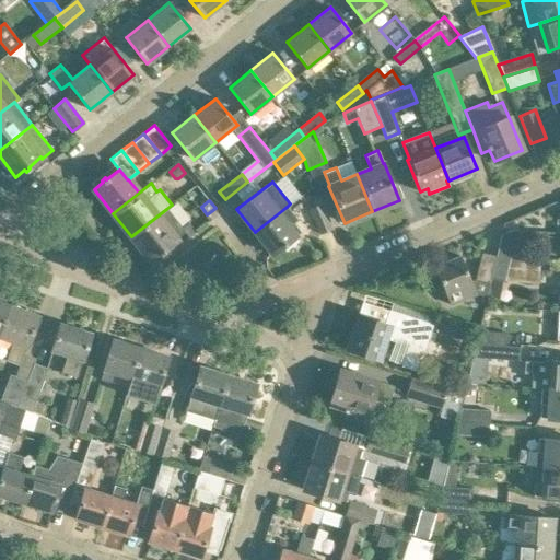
[(319,233),(333,228),(323,203),(310,209),(319,233)]
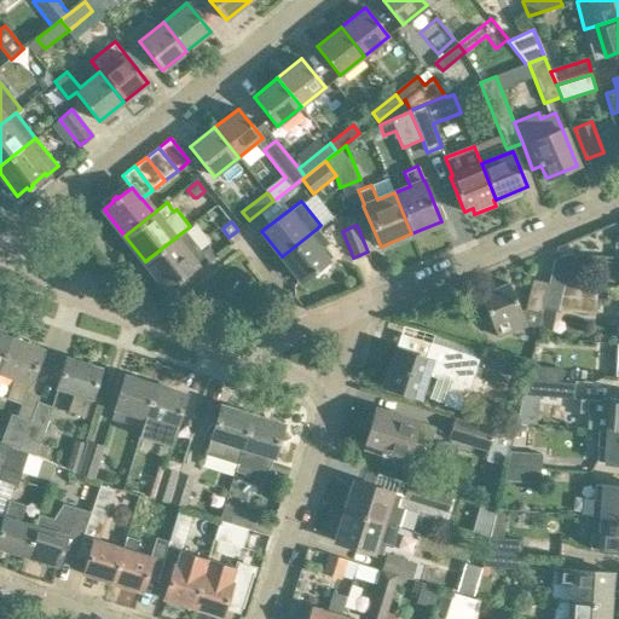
[(329,243),(317,229),(282,256),(301,282),(328,261),(328,260),(333,256),(324,247),(329,243)]
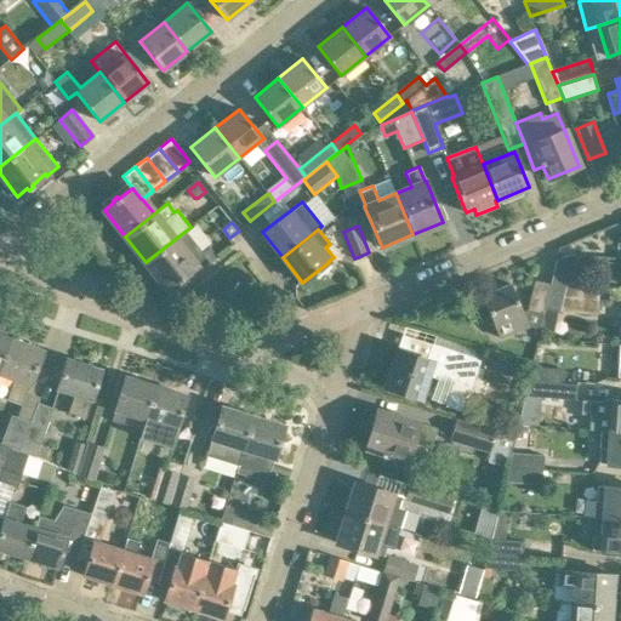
[(205,257),(184,232),(146,262),(166,289),(176,280),(178,281),(182,279),(181,278),(195,266),(195,265),(205,257)]
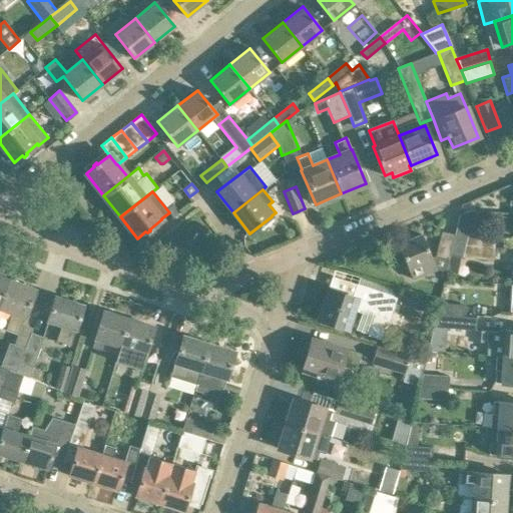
[(450,253),(462,257),(465,246),(468,233),(472,233),(476,211),(471,210),(459,214),(456,225),(454,234),(450,253)]
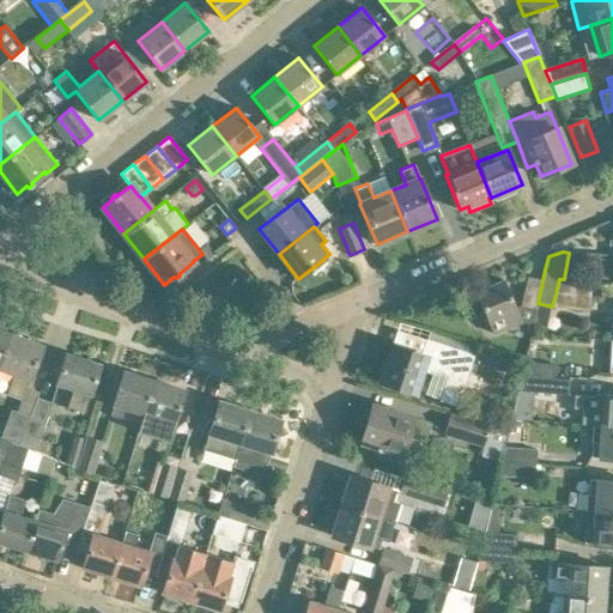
[(503,280),(475,291),(492,334),(521,322),(532,325),(538,303),(542,280),(528,277),(521,305),(515,308),(503,280)]
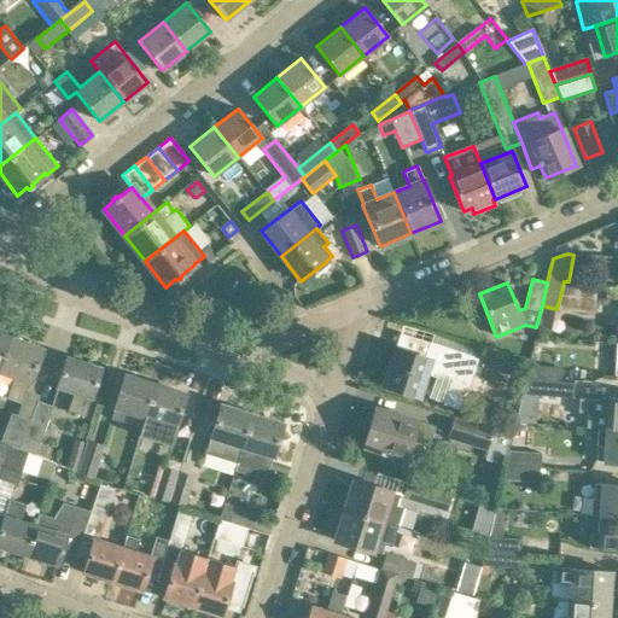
[(569,281),(564,281),(560,297),(595,299),(596,284),(569,281)]
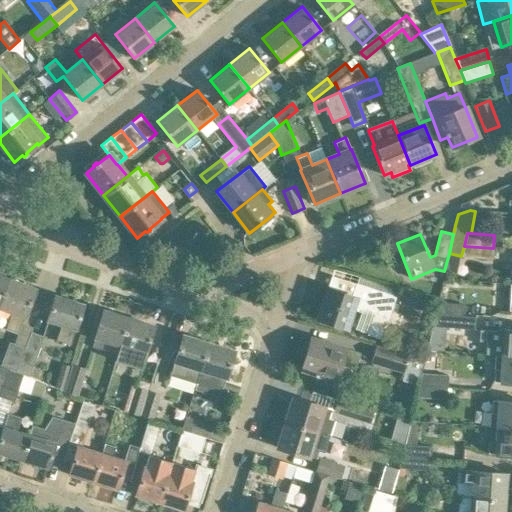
[(493,248),(464,246),(461,256),(492,259),(493,248)]
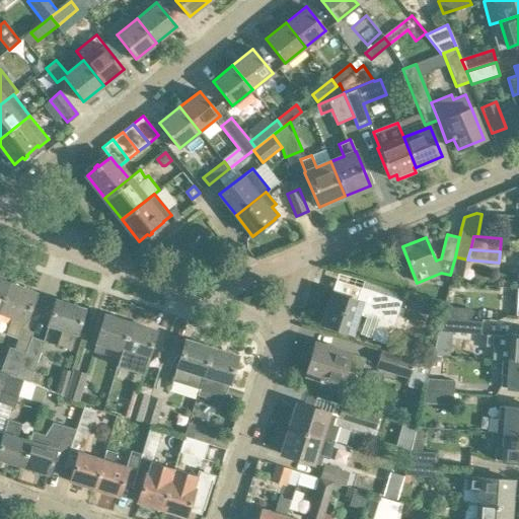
[(0,305),(9,283),(0,279),(0,305)]
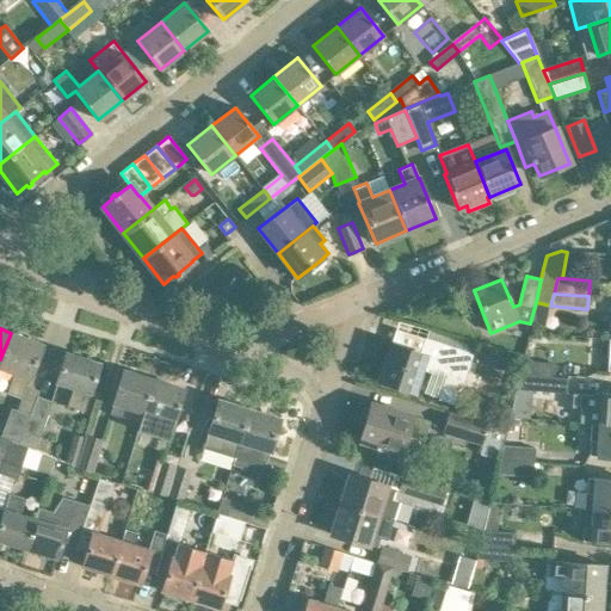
[(42,344),(11,333),(0,359),(0,368),(14,374),(7,394),(22,399),(42,344)]
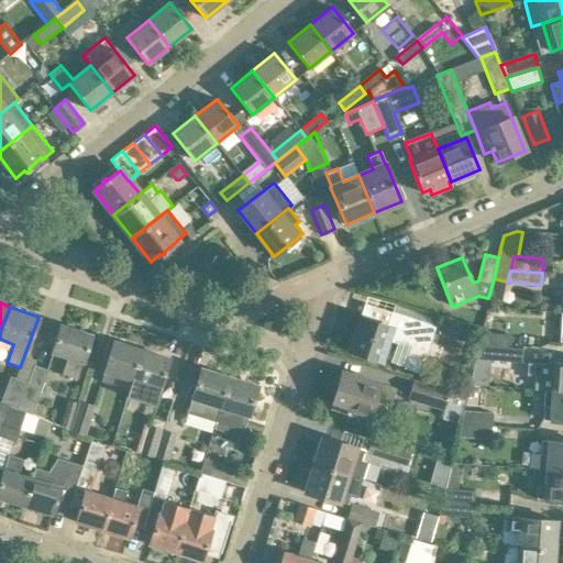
[(360,317),(349,351),(381,361),(387,339),(427,352),(435,327),(390,312),(386,326),(360,317)]
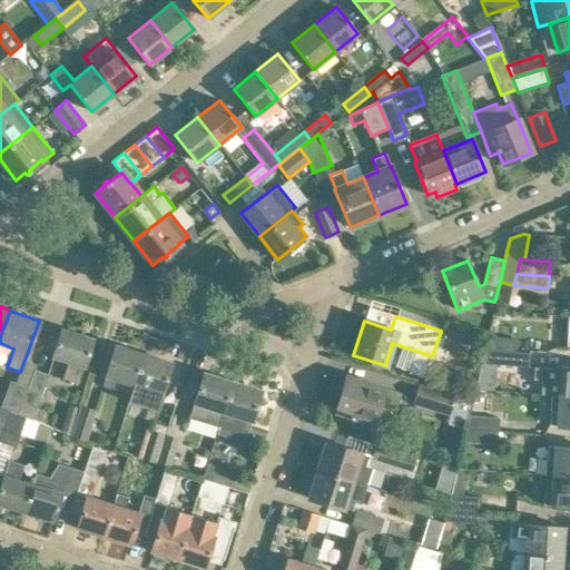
[(79,384),(92,338),(61,328),(52,357),(68,362),(62,380),(79,384)]
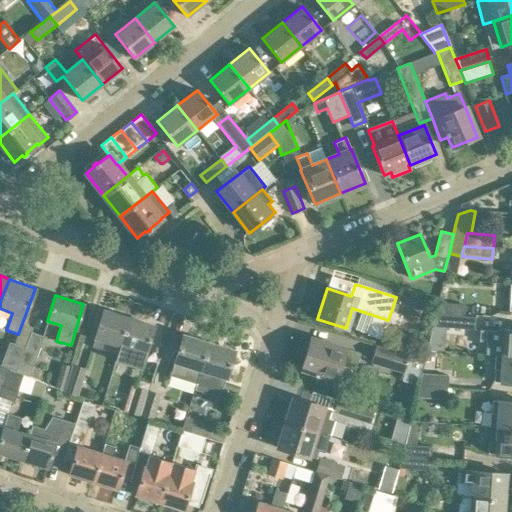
[(435,315),(465,317),(466,305),(438,303),(435,315)]
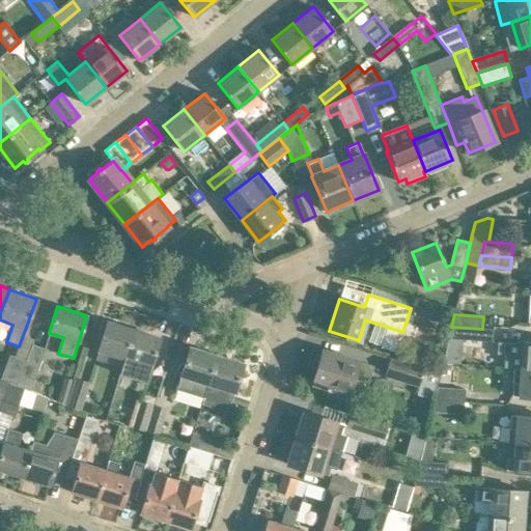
[(110,354),(124,358),(134,330),(106,322),(94,360),(107,364),(110,354)]
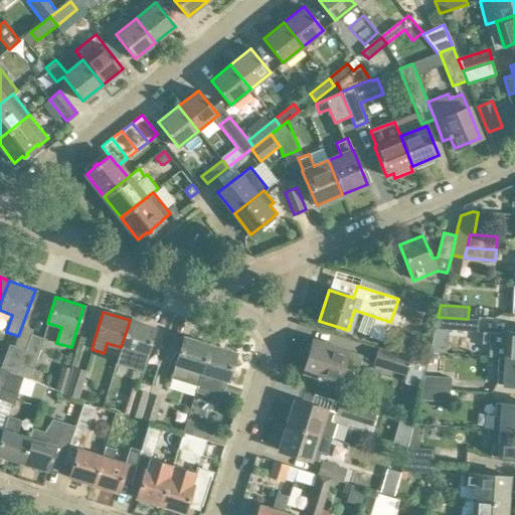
[(480,320),(468,319),(438,317),(435,329),(479,332),(480,320)]
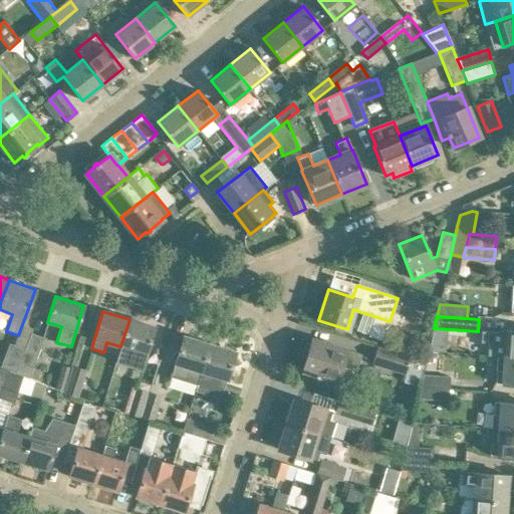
[(130,366),(132,360),(143,363),(146,354),(155,327),(130,319),(120,346),(116,362),(130,366)]
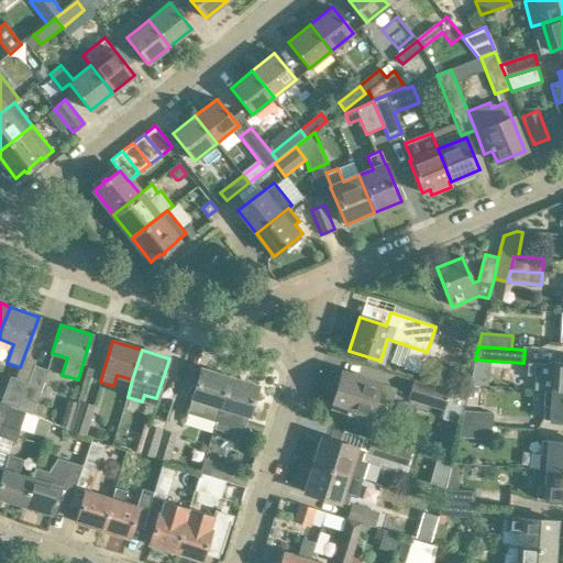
[(551,388),(551,392),(562,392),(562,362),(527,360),(526,372),(533,373),(532,387),(551,388)]
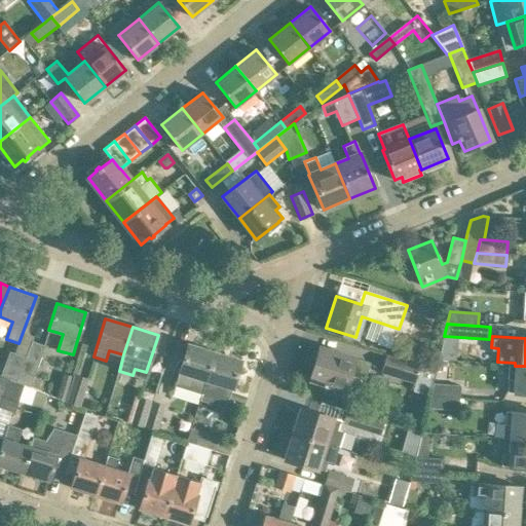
[(32,341),(26,359),(16,382),(24,385),(40,392),(44,381),(33,377),(45,346),(32,341)]
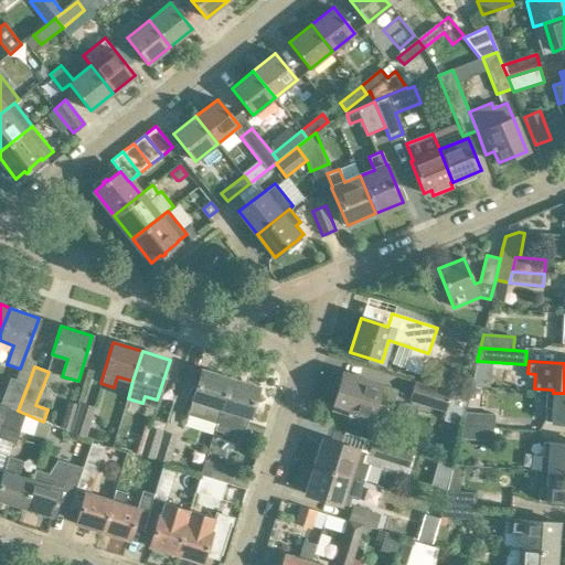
[(215,424),(230,379),(201,370),(195,386),(191,386),(189,394),(192,397),(189,409),(216,418),(215,424)]
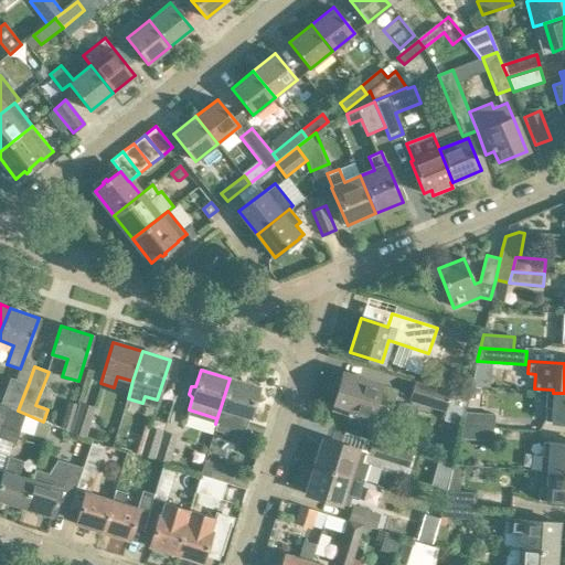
[(344,414),(349,415),(350,413),(371,419),(375,403),(392,408),(397,390),(343,373),(332,408),(345,412),(344,414)]
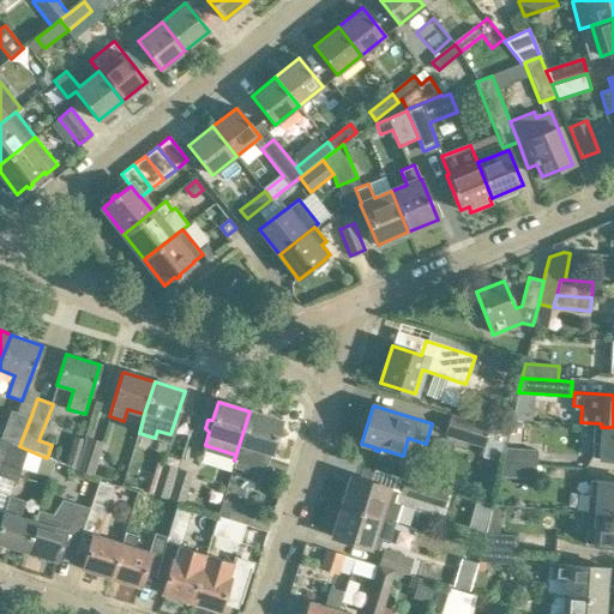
[(0,438),(10,443),(19,446),(30,419),(11,410),(2,431),(0,428),(0,438)]
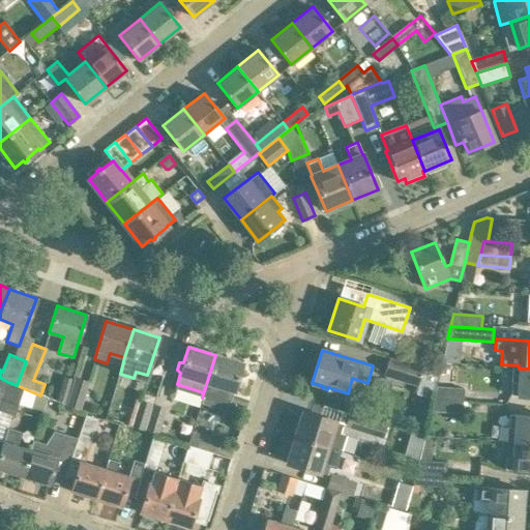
[(202,398),(229,406),(234,391),(242,363),(215,355),(202,398)]
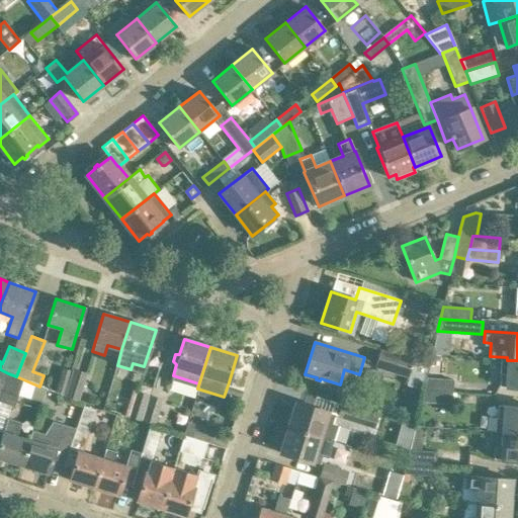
[(380,349),(374,368),(409,378),(415,359),(380,349)]
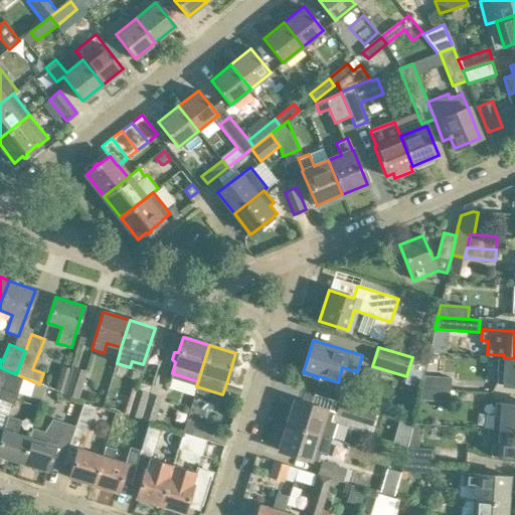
[(64,393),(72,367),(76,354),(66,351),(54,389),(64,393)]
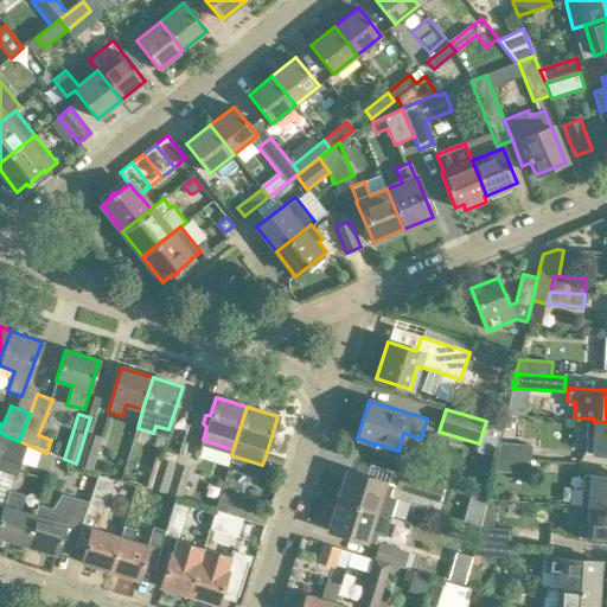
[(606,454),(606,422),(594,422),(593,439),(586,438),(585,453),(606,454)]
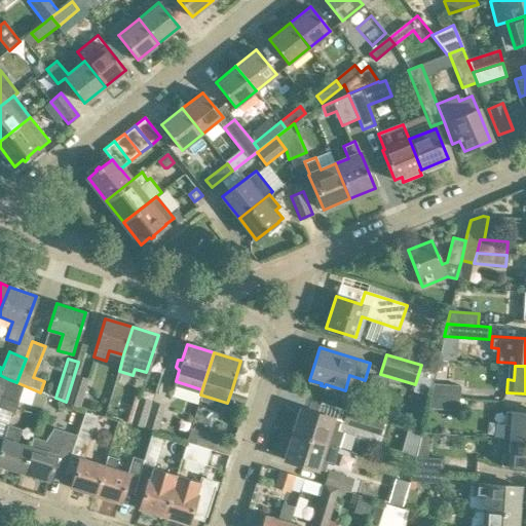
[(0,406),(8,379),(0,375),(0,406)]
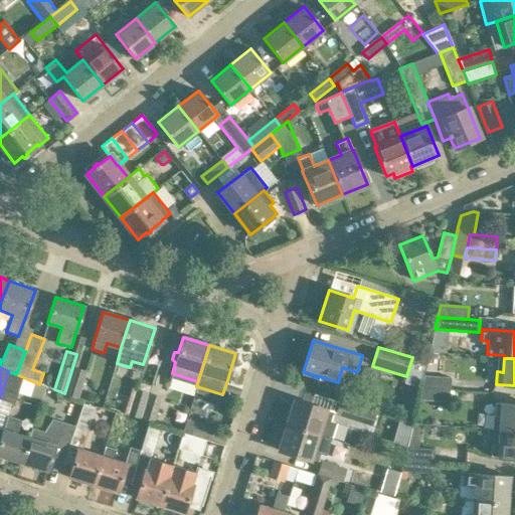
[(88,371),(72,367),(64,393),(78,399),(88,371)]
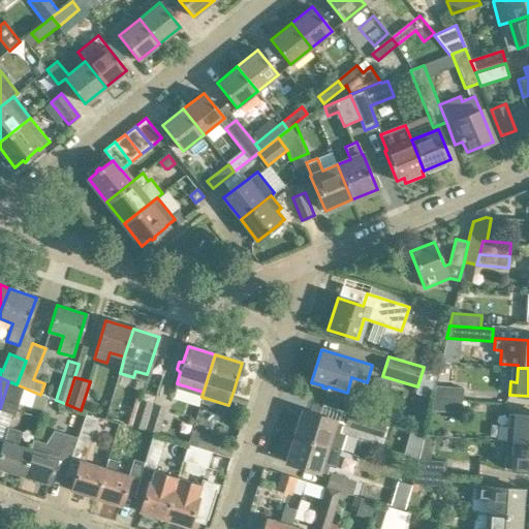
[(17,384),(8,381),(0,408),(0,411),(16,416),(24,387),(17,384)]
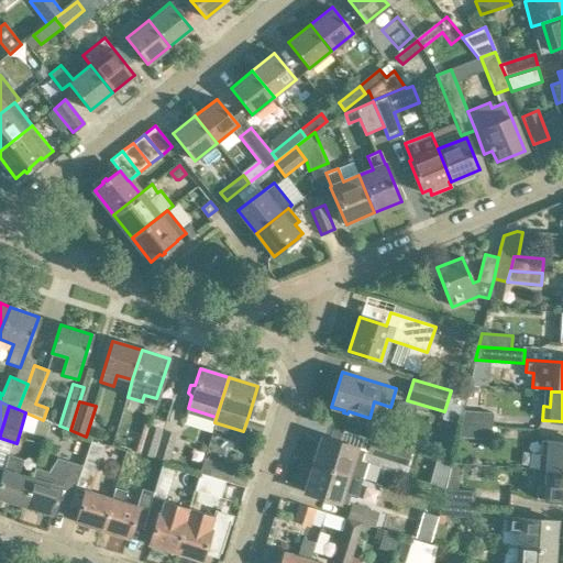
[(464,410),(461,424),(494,427),(495,414),(464,410)]
